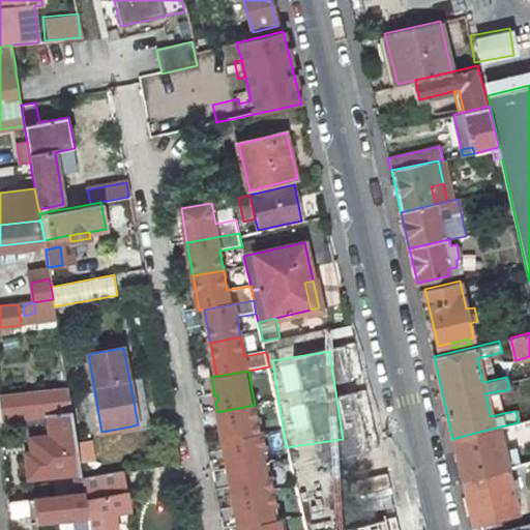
[(130,384),(138,424),(130,427),(131,432),(150,429),(142,382),(130,384)]
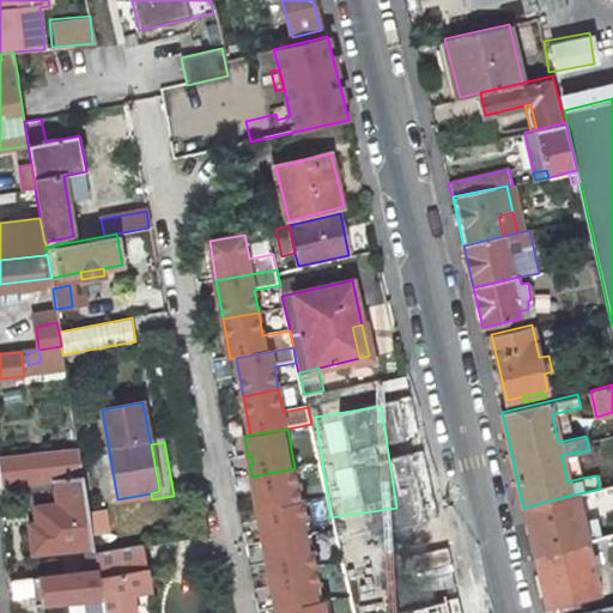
[(85,546),(95,545),(92,536),(89,513),(79,447),(0,456),(0,472),(1,486),(55,479),(59,504),(36,507),(37,523),(30,525),(34,552),(85,546)]
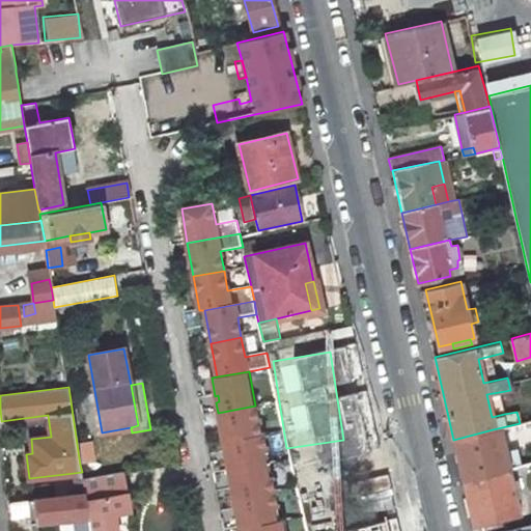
[(499,392),(486,394),(492,417),(504,414),(499,392)]
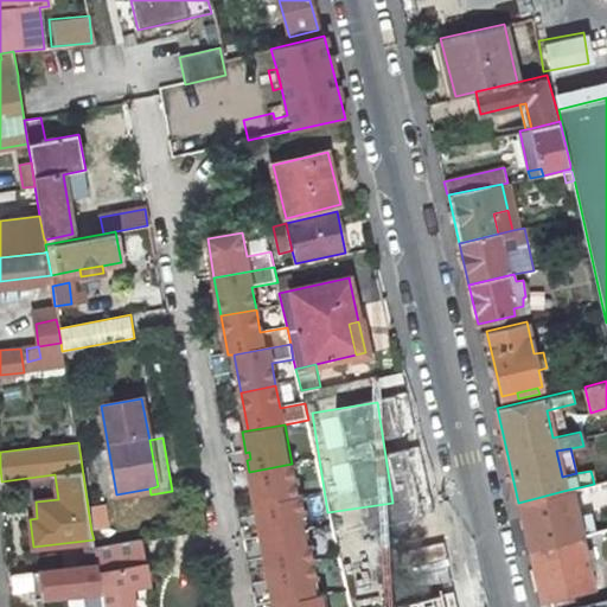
[(253,491),(255,504),(298,497),(292,464),(249,472),(251,484),(255,484),(256,491),(253,491)]
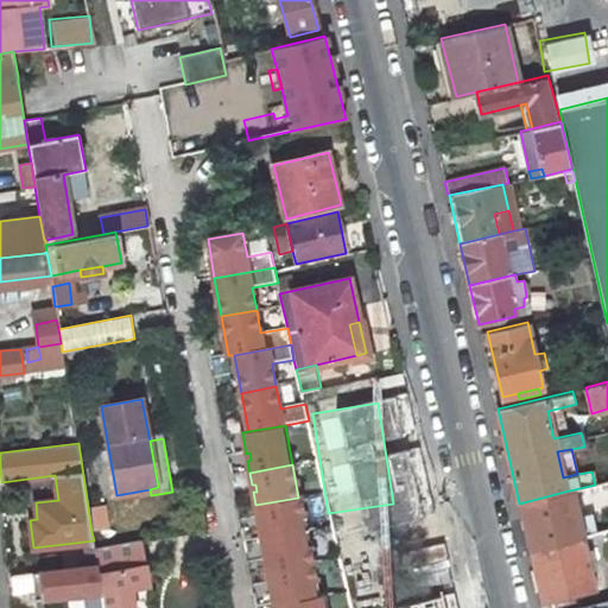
[(599,534),(600,534),(590,494),(607,489),(607,480),(595,485),(564,492),(576,539),(582,538),(599,534)]
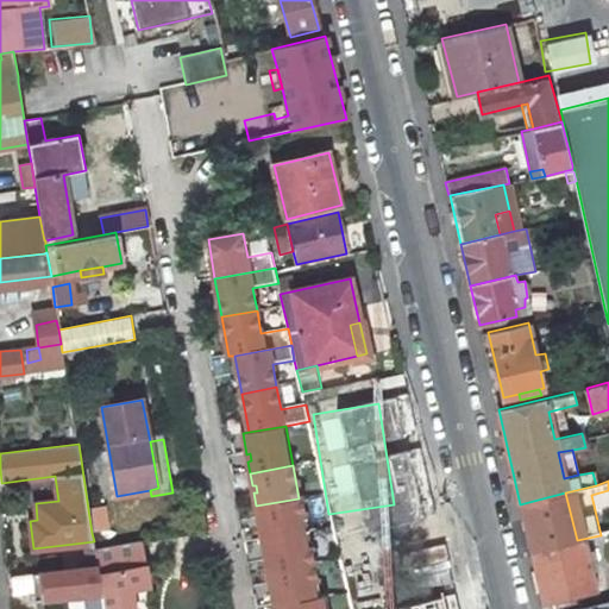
[(532,551),(577,540),(565,493),(520,504),(532,551)]
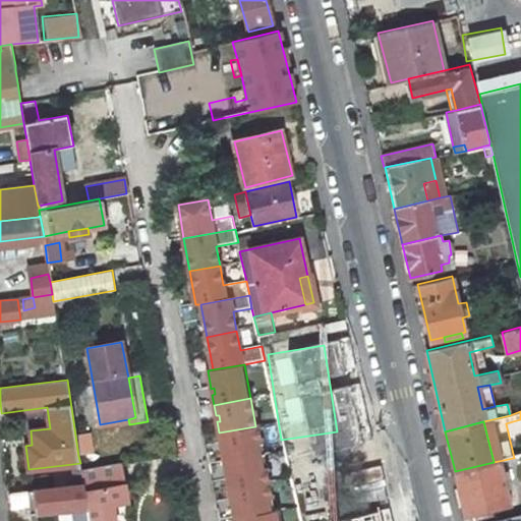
[(222,450),(224,461),(264,454),(258,425),(255,426),(219,432),(221,444),(224,443),(225,449),(222,450)]
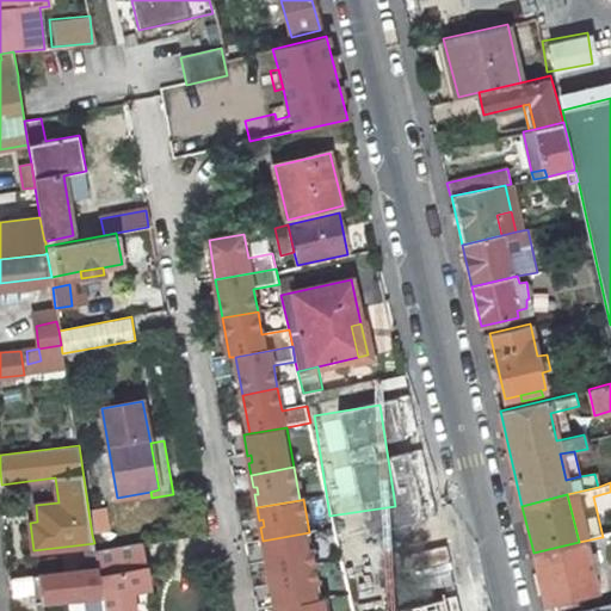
[(105,508),(88,511),(92,535),(109,532),(105,508)]
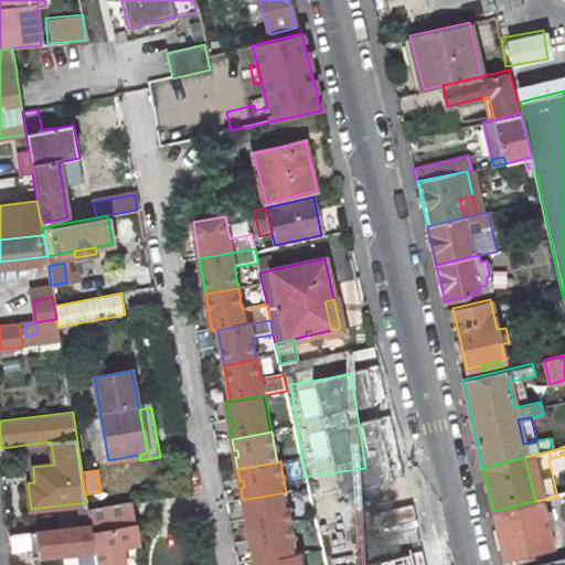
[(87,502),(87,509),(107,505),(104,491),(100,492),(85,494),(87,502)]
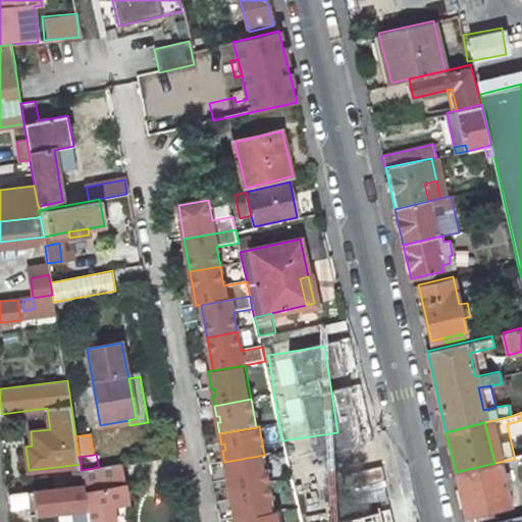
[(227,478),(229,488),(269,481),(264,455),(224,462),(226,472),(229,471),(230,478),(227,478)]
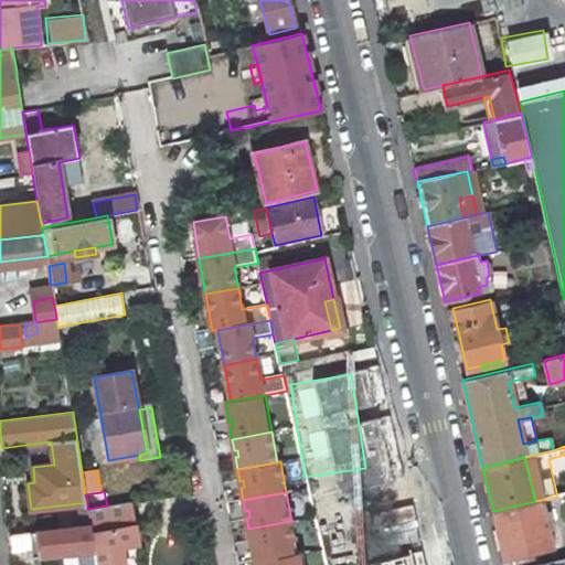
[(552,546),(541,500),(535,501),(493,511),(505,564),(534,564),(535,564),(533,552),(552,546)]
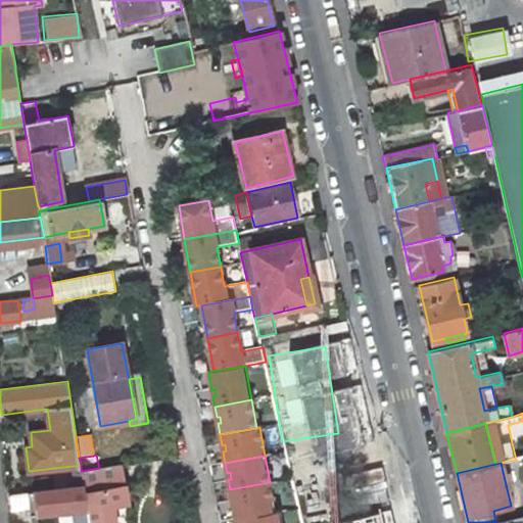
[(99,468),(81,471),(84,486),(90,522),(114,522),(112,508),(129,506),(122,464),(99,468)]
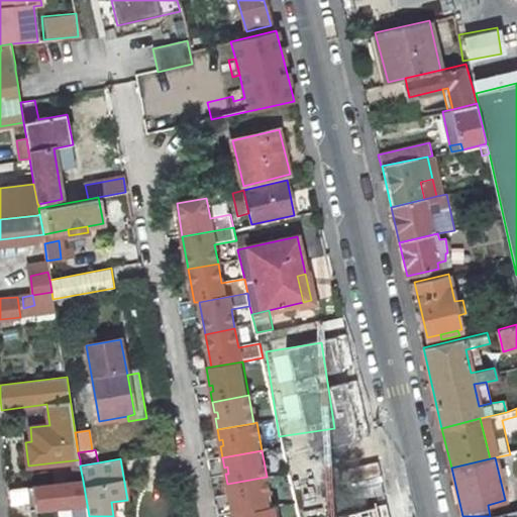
[(80,466),(80,459),(72,460),(76,482),(83,481),(80,466)]
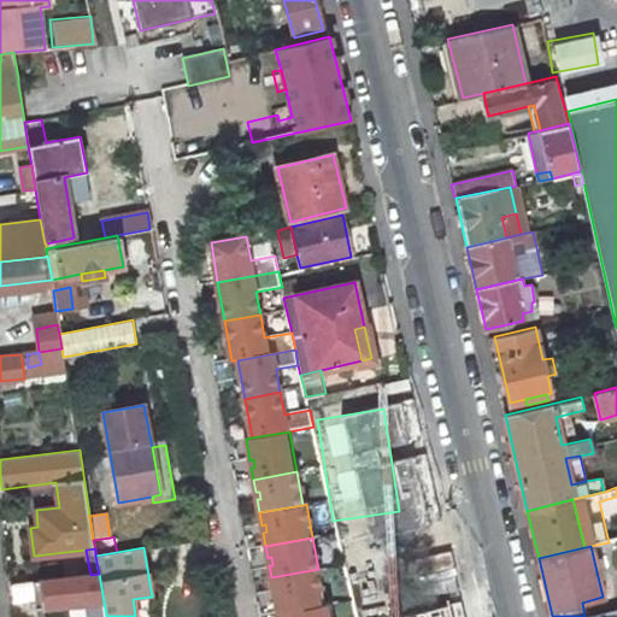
[(274,598),(277,612),(324,604),(318,569),(271,577),(272,591),(277,589),(278,597),(274,598)]
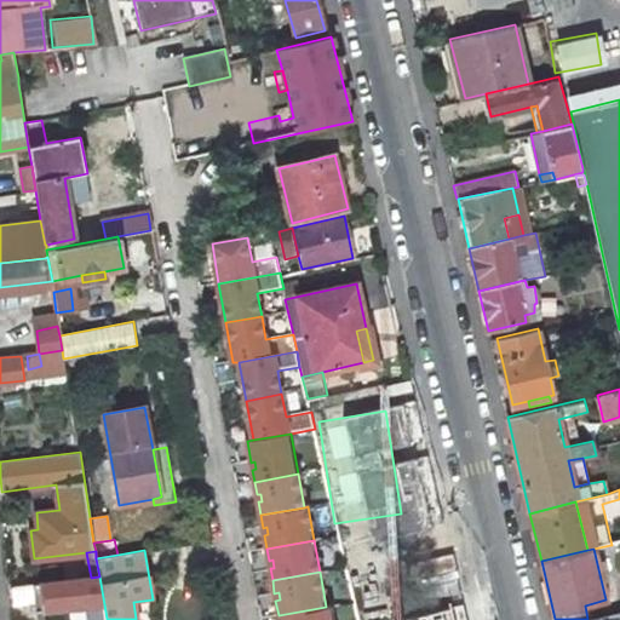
[(107,619),(99,577),(91,578),(32,584),(36,619),(49,619),(67,618),(67,619),(107,619)]
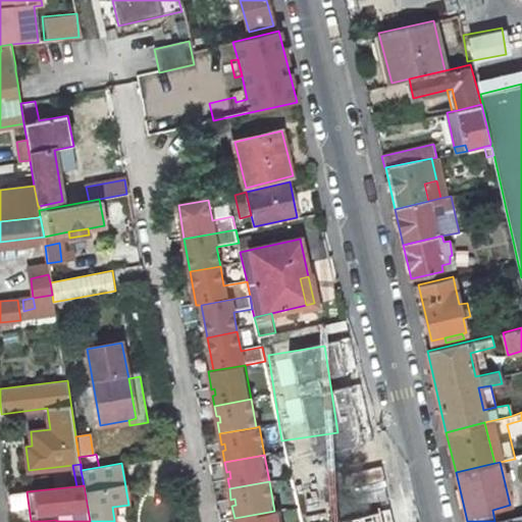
[(280,521),(278,510),(274,511),(235,518),(235,521),(280,521)]
